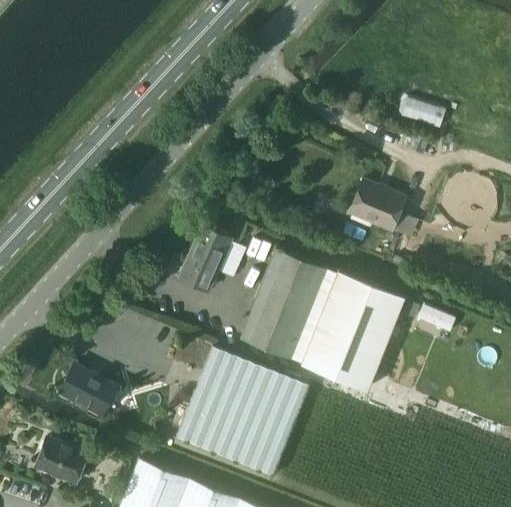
[(413,138),(407,152),(422,157),(427,143),(413,138)]
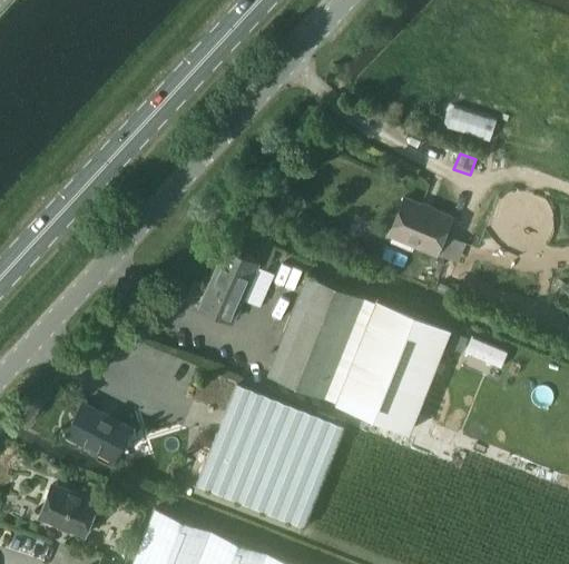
[(389,239),(435,258),(451,221),(404,201),(389,239)]
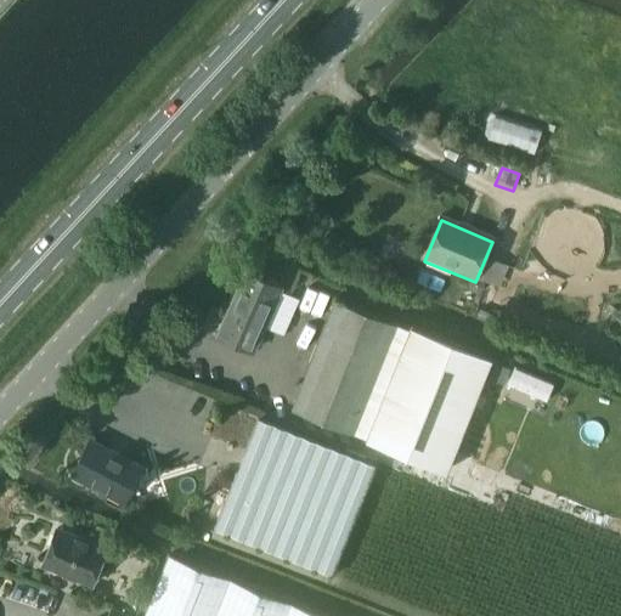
[(244,277),(218,339),(253,355),(264,331),(283,339),(299,304),(280,295),(281,293),(244,277)]
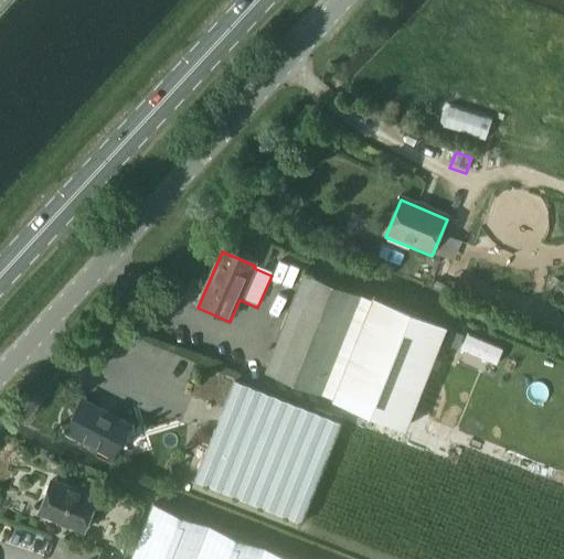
[(432,257),(426,260),(427,267),(433,270),(438,267),(438,260),(432,257)]
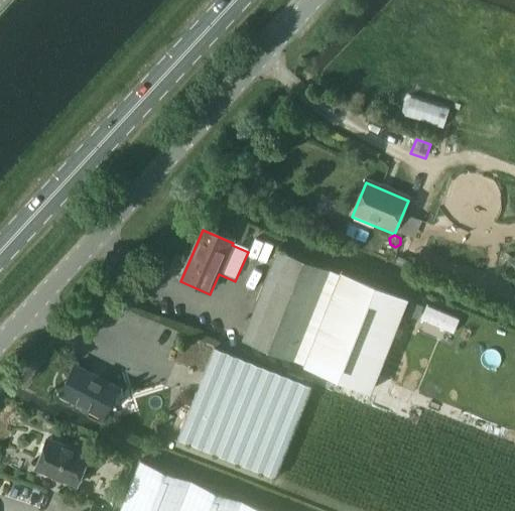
[(242,343),(292,363),(329,272),(278,252),(242,343)]
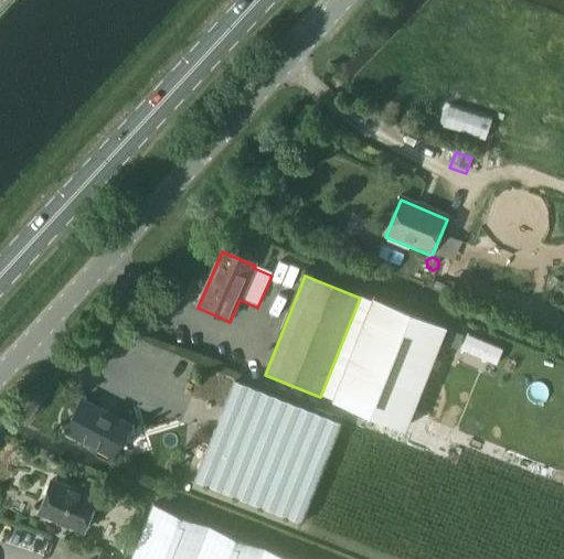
[(454,290),(437,282),(433,292),(449,299),(454,290)]
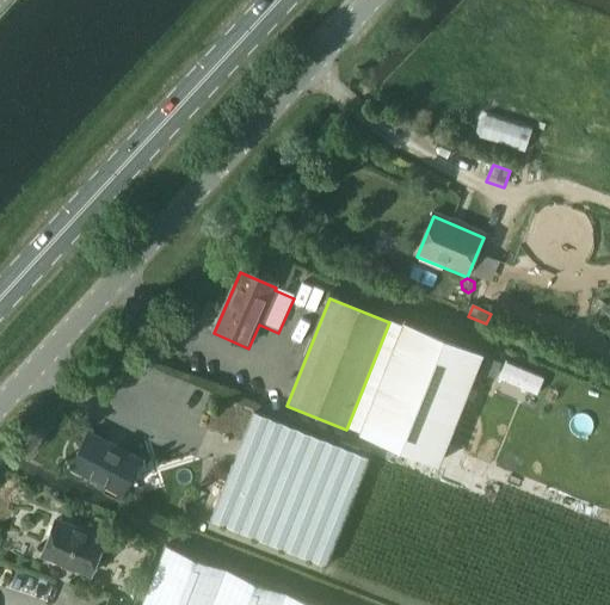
[(404,325),(359,434),(375,442),(438,467),(439,465),(445,451),(482,357),(404,325)]
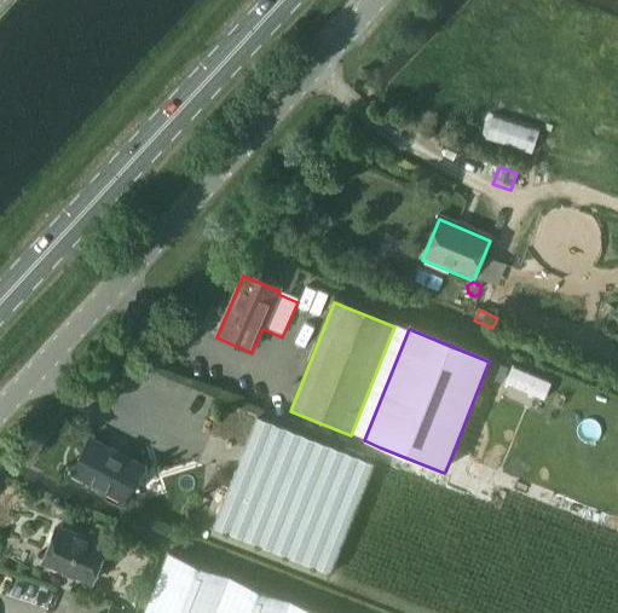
[(494,366),(489,379),(502,385),(507,372),(494,366)]
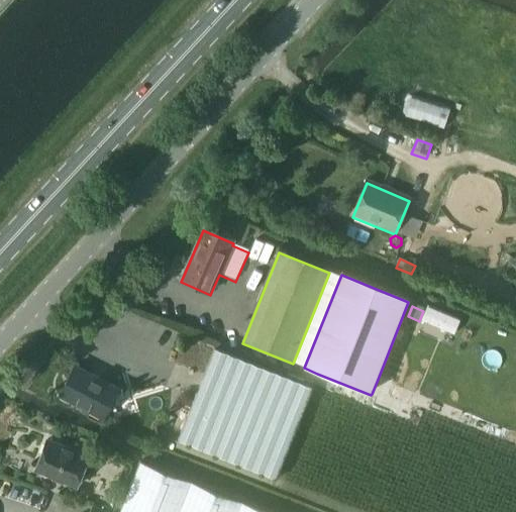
[(214,350),(178,441),(275,480),(311,389),(214,350)]
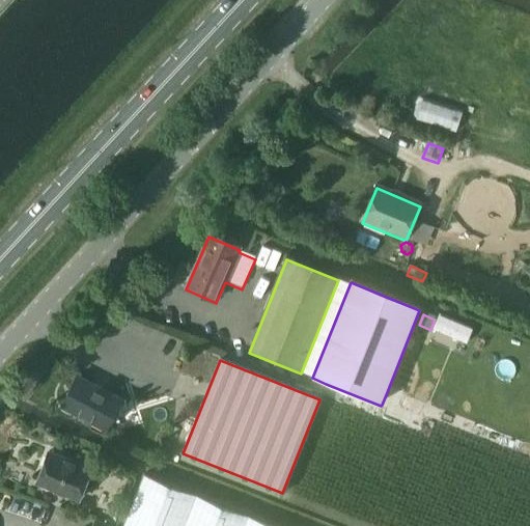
[(61,409),(106,433),(121,403),(77,379),(61,409)]
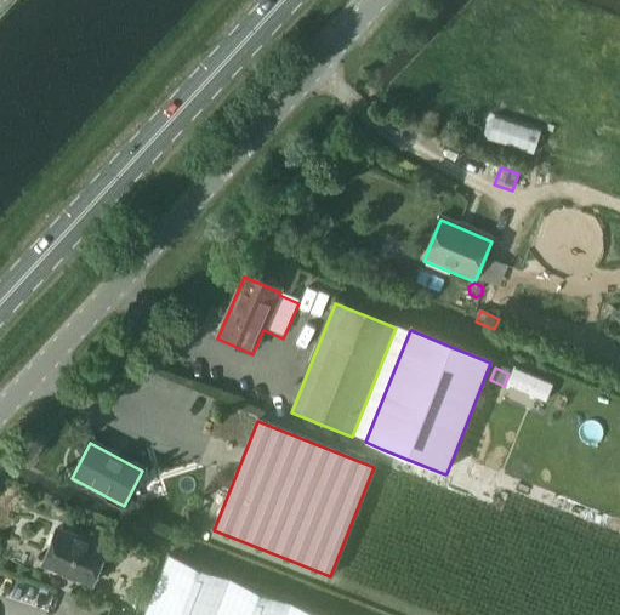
[(43,569),(91,588),(106,553),(57,533),(43,569)]
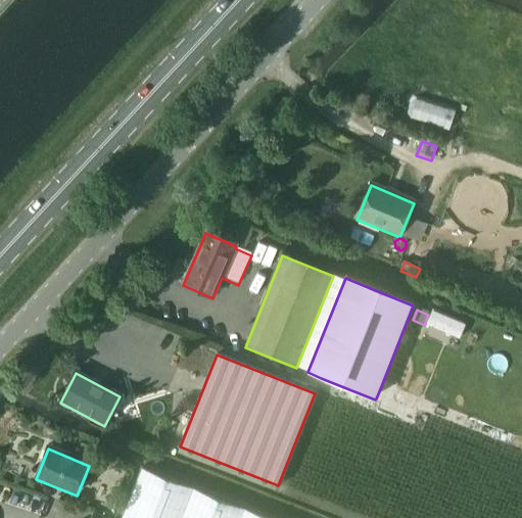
[(263,517),(141,471),(122,517),(263,517)]
